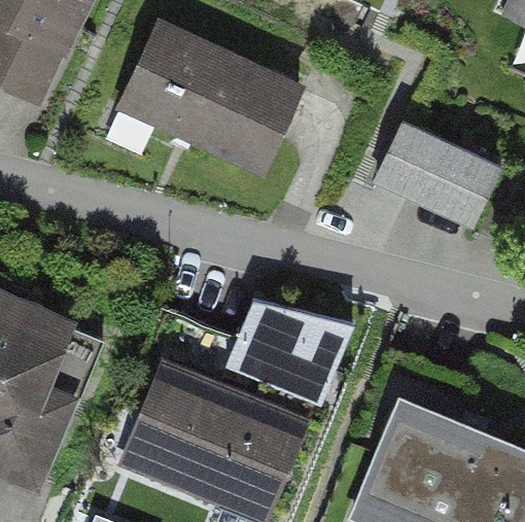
[(0,94),(41,112),(93,0),(0,0),(0,94)]
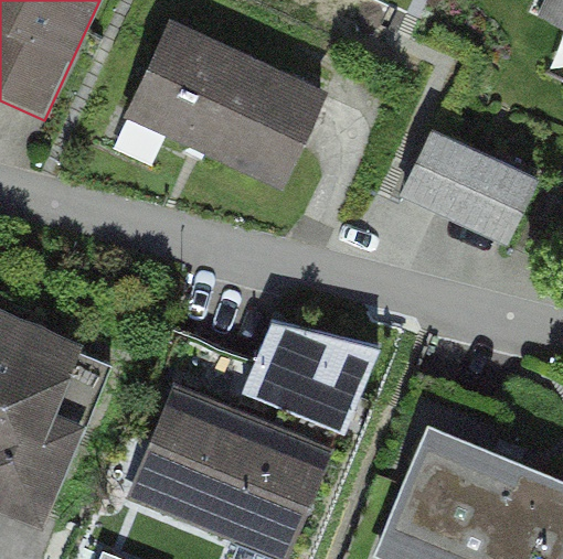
[(339,68),(190,0),(173,0),(120,115),(284,190),(339,68)]
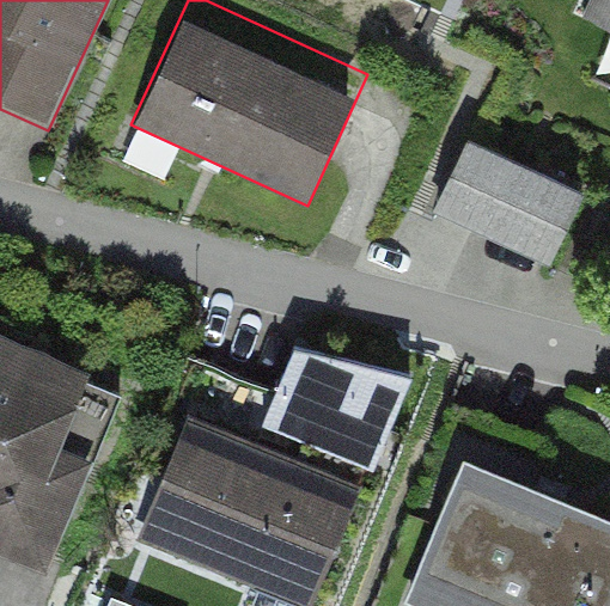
[(609,0),(583,0),(575,14),(609,30),(609,0)]
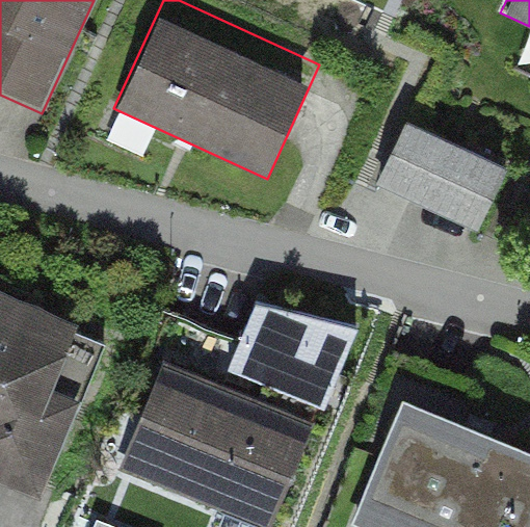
[(510,168),(407,126),(377,198),(480,240),(510,168)]
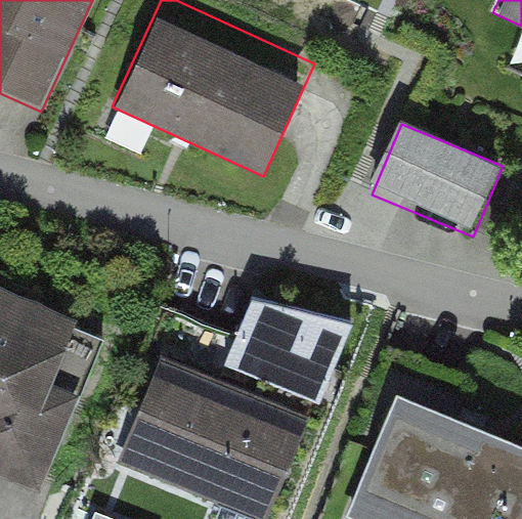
[(98,330),(0,288),(0,458),(37,473),(98,330)]
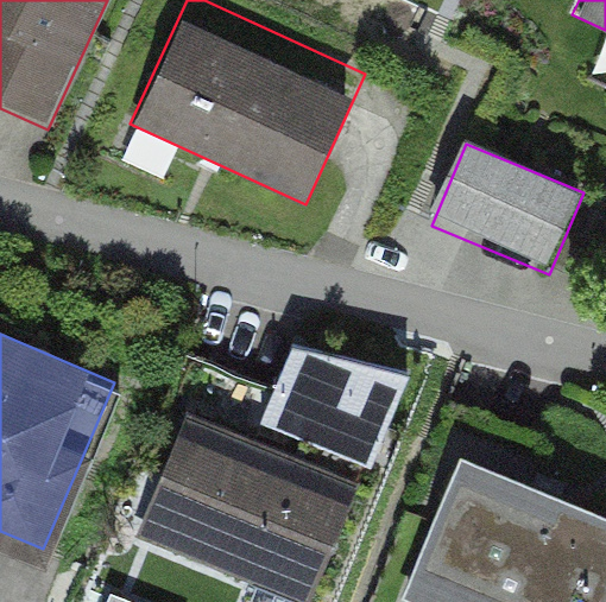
[(383,471),(412,385),(298,344),(269,431),(383,471)]
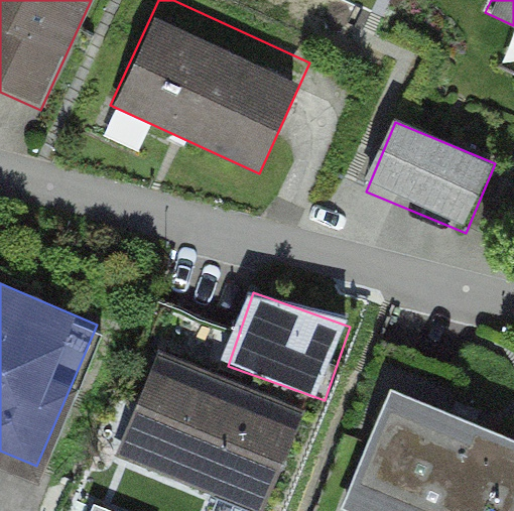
[(230,379),(156,350),(114,461),(187,489),(230,379)]
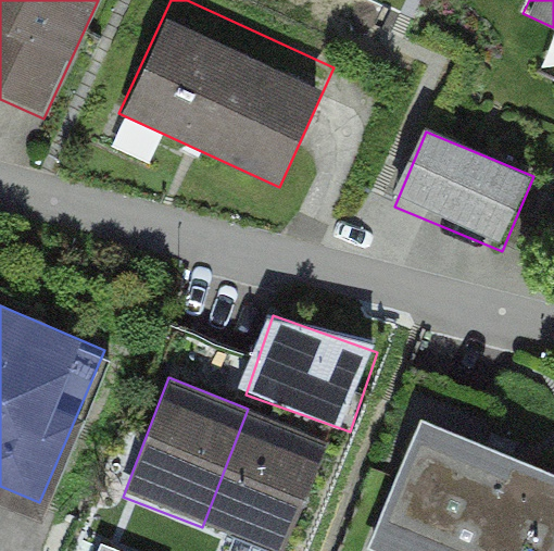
[(284,550),(327,439),(248,409),(202,527),(263,550),(284,550)]
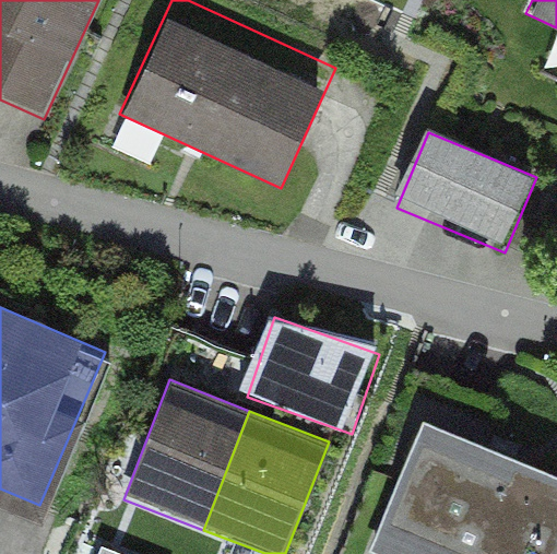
[(556,553),(556,466),(425,413),(368,553),(556,553)]
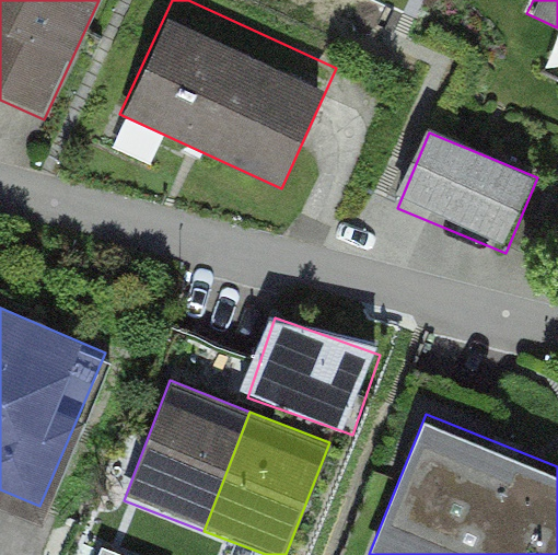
All buildings are outlined.
